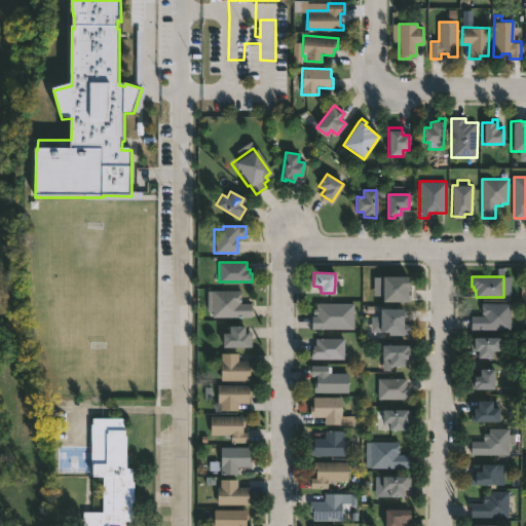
[(408,277),(408,283),(410,283),(410,302),(382,301),(382,277),(408,277)]
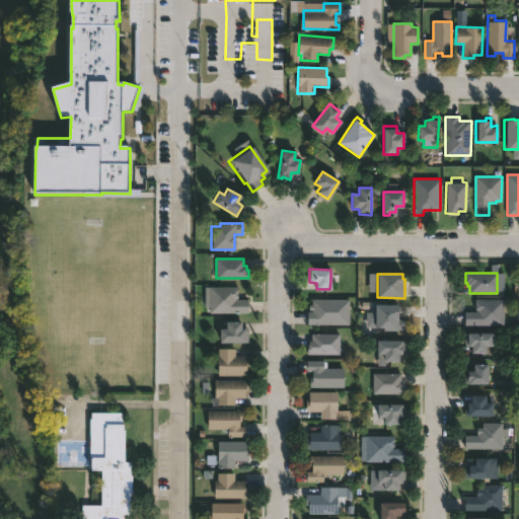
[(235,298),(235,299),(247,299),(247,312),(209,313),(209,306),(204,306),(204,287),(237,287),(237,298),(235,298)]
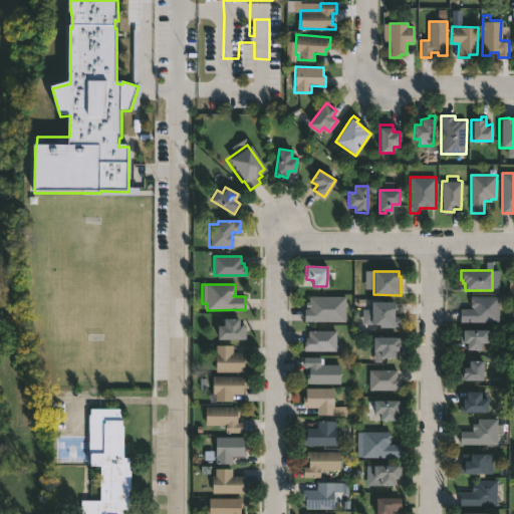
[(345,296),(345,321),(304,321),(304,308),(308,308),(308,307),(306,307),(306,302),(308,302),(308,296),(345,296)]
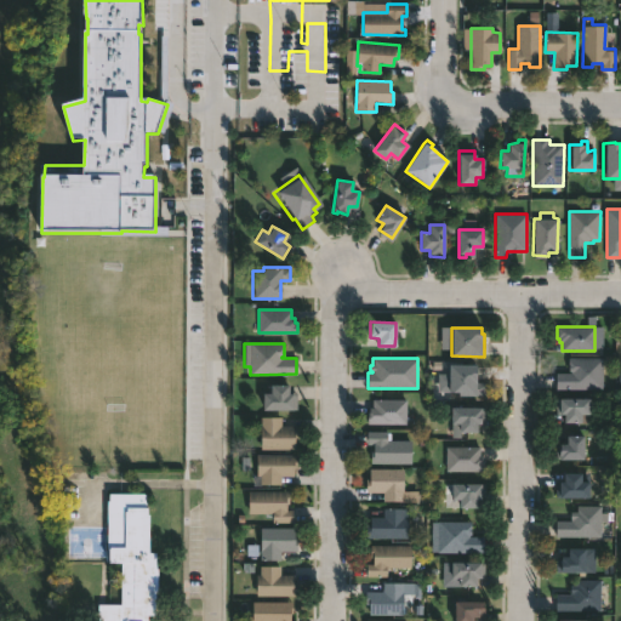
[(602,358),(602,389),(557,389),(556,372),(571,372),(569,371),(569,359),(602,358)]
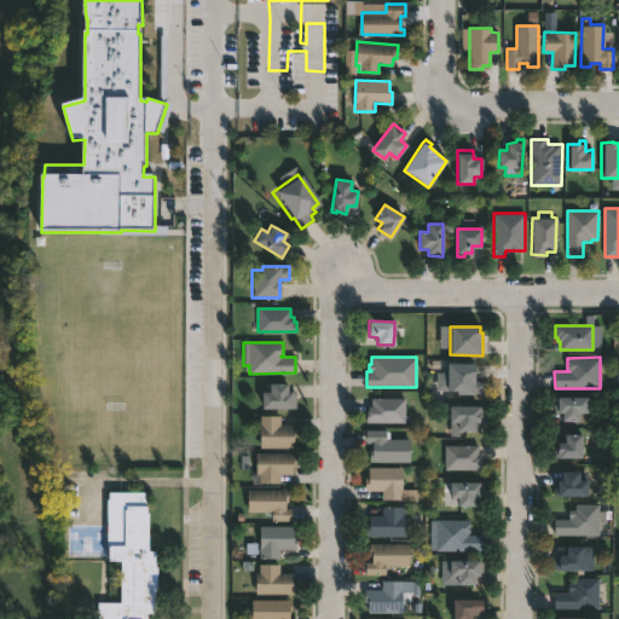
[(484,385),(484,393),(474,393),(474,395),(457,394),(457,391),(446,391),(447,363),(474,364),(474,381),(484,382),(484,385)]
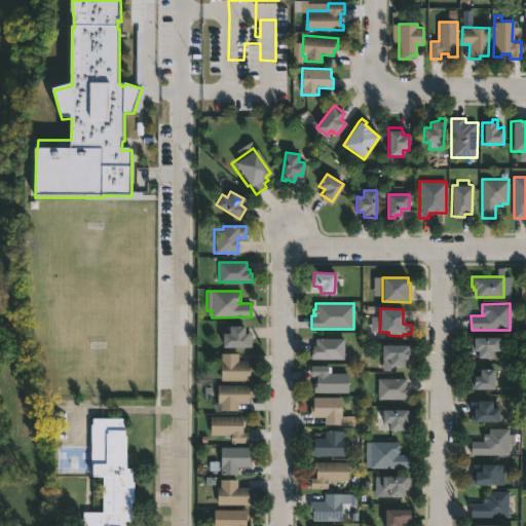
[(243,327),(243,334),(251,334),(251,347),(222,347),(222,334),(228,334),(228,327),(243,327)]
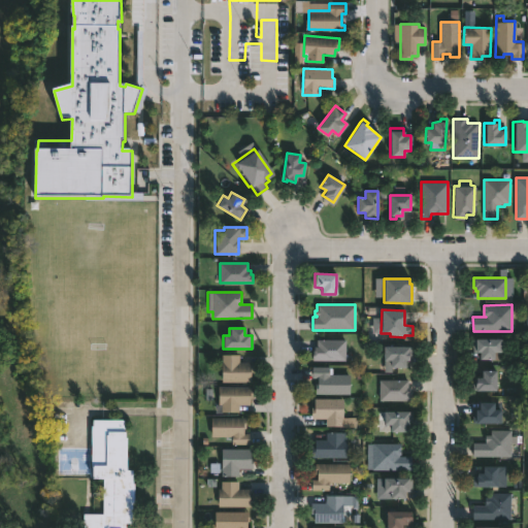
[(500,339),(500,353),(493,352),(493,360),(480,360),(480,353),(475,353),(475,338),(500,339)]
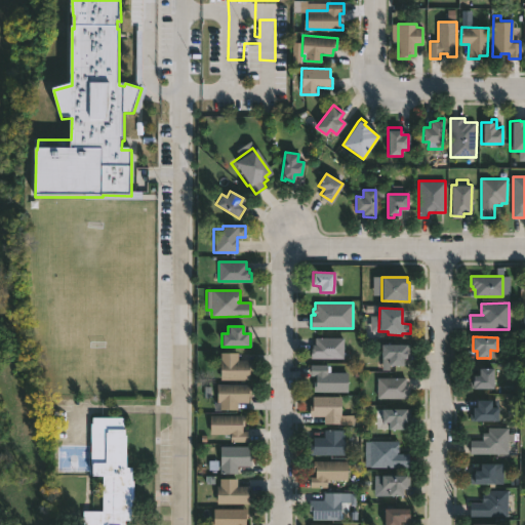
[(342,359),(311,358),(311,350),(312,350),(312,345),(314,345),(315,337),(344,337),(342,359)]
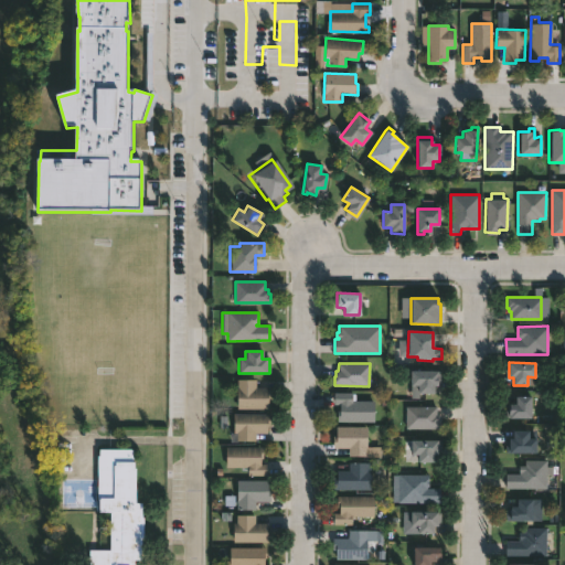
[(433,385),(433,393),(418,393),(418,386),(411,386),(411,371),(440,371),(440,385),(433,385)]
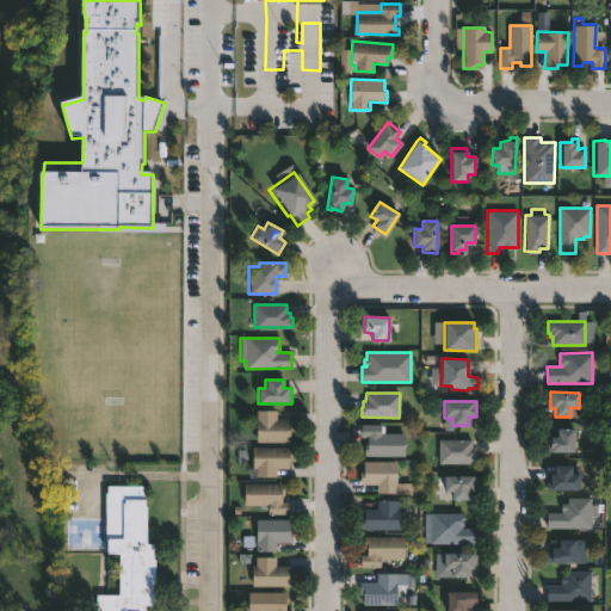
[(276,411),(276,419),(292,419),(292,432),(289,432),(289,442),(255,442),(255,411),(276,411)]
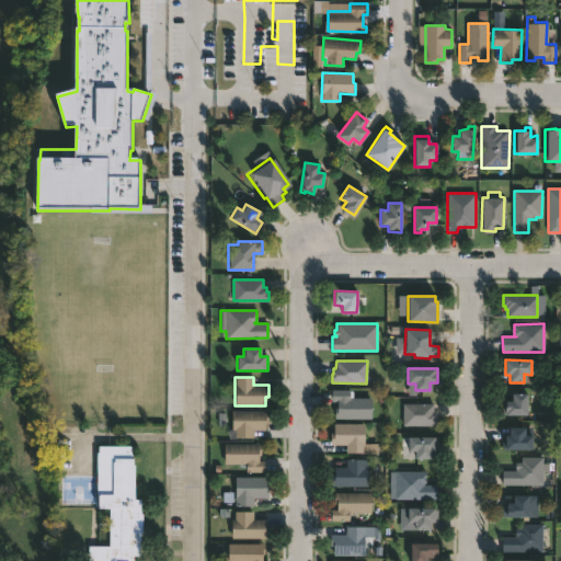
[(350,390),(350,399),(370,399),(371,419),(334,419),(334,401),(331,401),(331,390),(350,390)]
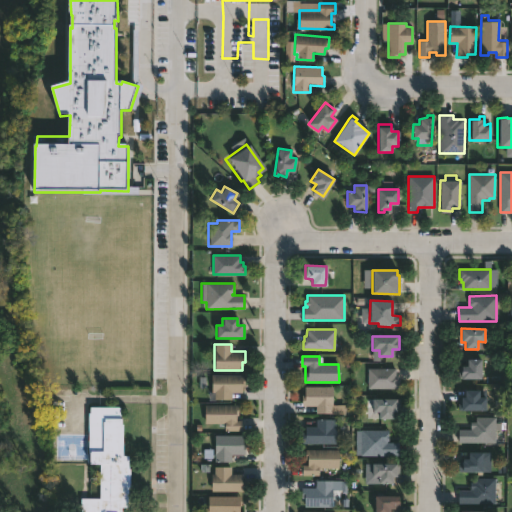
[(481,374),(481,379),(462,379),(462,376),(460,376),(462,367),(467,367),(467,360),(481,360),(481,374)]
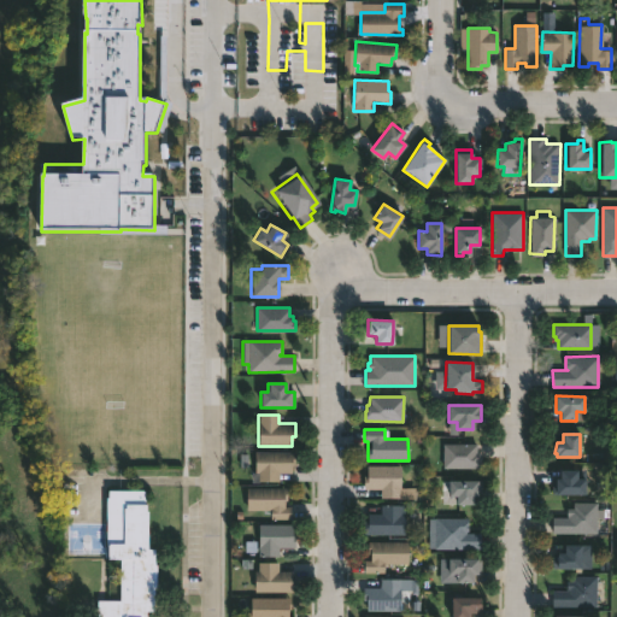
[(476,444),(476,452),(480,452),(480,457),(481,457),(481,468),(444,468),(444,444),(476,444)]
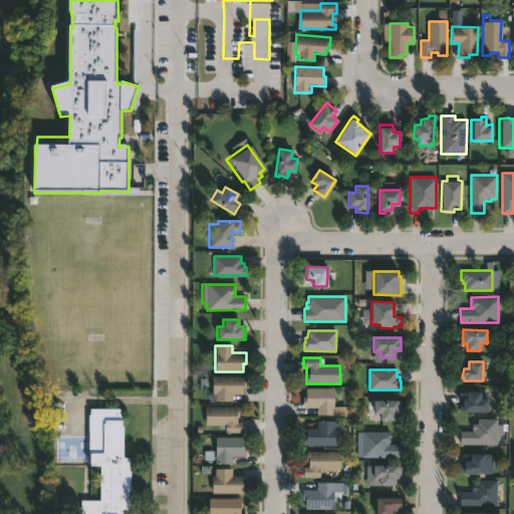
[(232,394),(231,401),(215,401),(215,394),(212,394),(212,376),(246,376),(246,388),(243,388),(243,394),(232,394)]
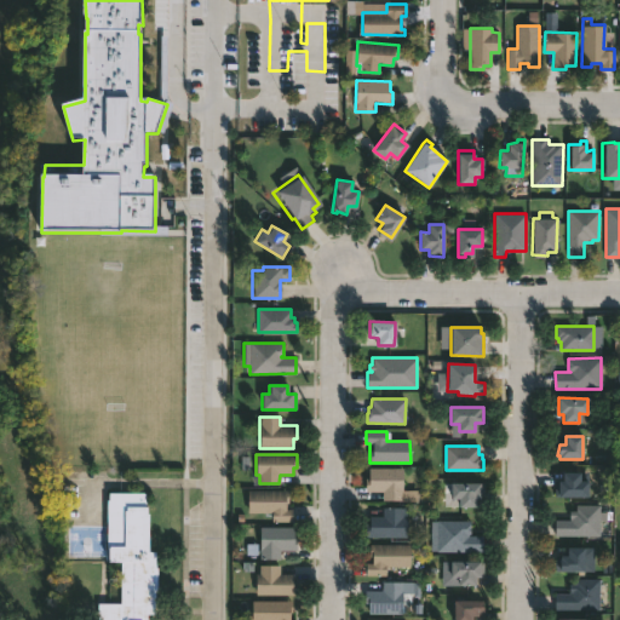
[(402,468),(402,500),(382,500),(382,492),(366,492),(366,481),(369,481),(369,468),(402,468)]
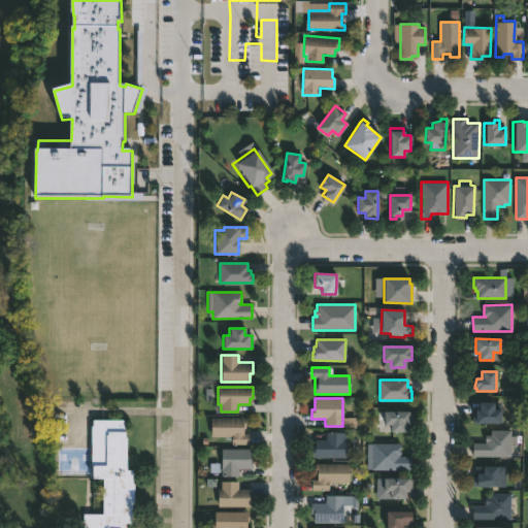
[(494,403),(494,409),(501,409),(500,424),(475,423),(475,409),(480,409),(480,402),(494,403)]
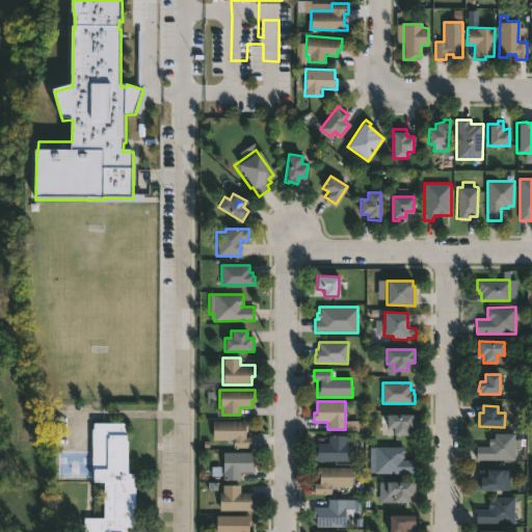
[(407,428),(407,435),(393,435),(393,428),(387,428),(387,415),(415,415),(415,428),(407,428)]
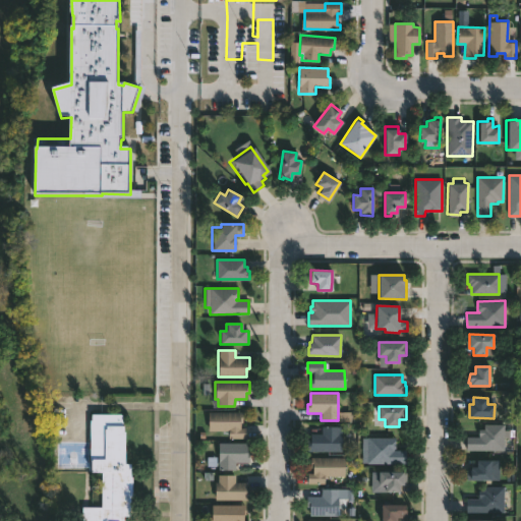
[(239,423),(239,428),(244,428),(244,439),(228,439),(228,430),(208,430),(208,412),(241,412),(241,422),(239,423)]
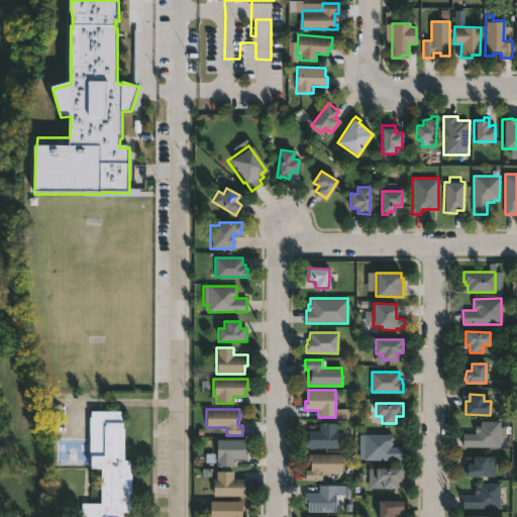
[(120,411),(120,423),(121,423),(121,429),(123,430),(123,460),(130,460),(130,505),(122,505),(121,516),(81,516),(78,516),(78,512),(81,512),(81,503),(100,504),(100,469),(90,469),(89,417),(90,417),(90,411),(120,411)]
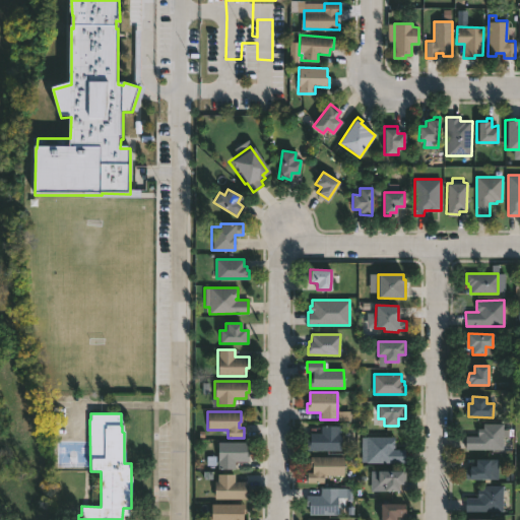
[(503,424),(503,430),(509,430),(509,437),(503,437),(503,449),(465,450),(465,437),(477,437),(477,429),(483,429),(483,424),(503,424)]
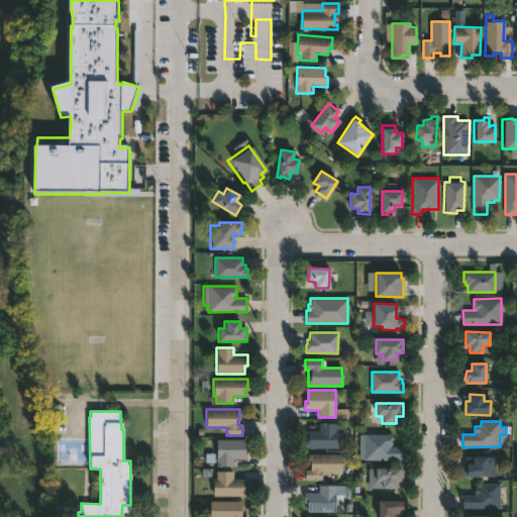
[(336,423),(336,431),(338,431),(338,448),(305,448),(305,437),(307,437),(307,431),(319,431),(319,423),(336,423)]
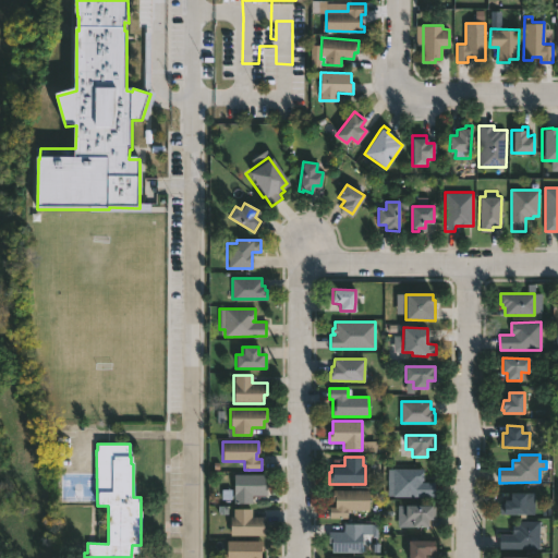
[(421,481),(421,483),(434,482),(434,496),(392,496),(392,485),(388,485),(388,469),(423,469),(423,481),(421,481)]
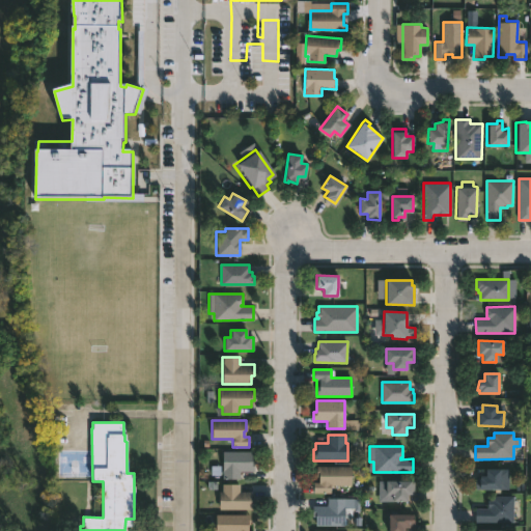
[(250,456),(250,460),(253,460),(253,472),(240,472),(240,479),(222,479),(222,451),(250,451),(250,456)]
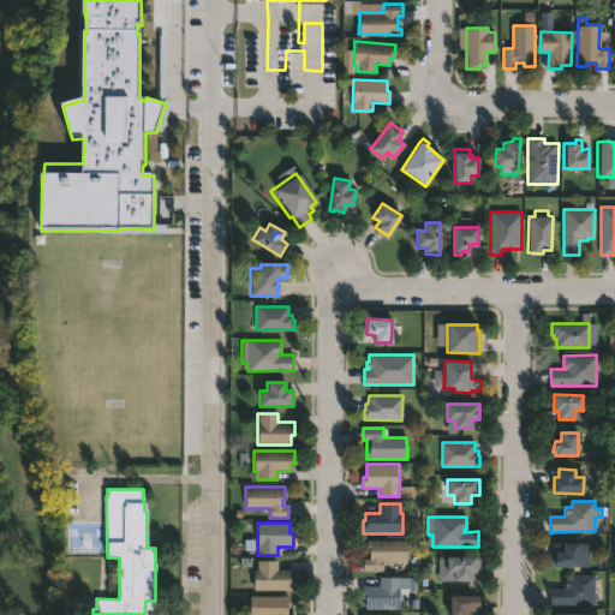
[(406,541),(405,562),(382,562),(382,571),(363,569),(363,559),(369,559),(368,541),(406,541)]
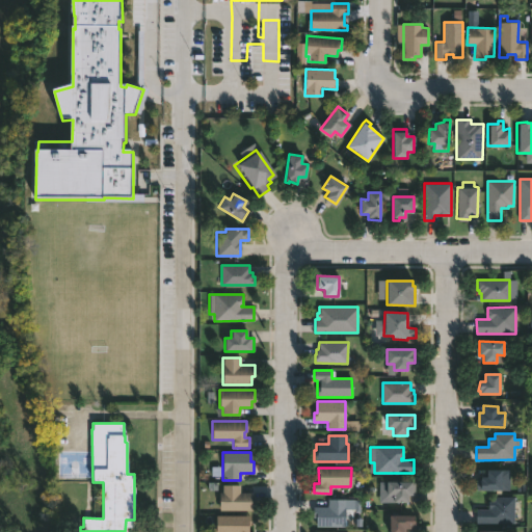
[(499,470),(499,490),(475,489),(475,480),(478,480),(478,477),(484,477),(484,470),(499,470)]
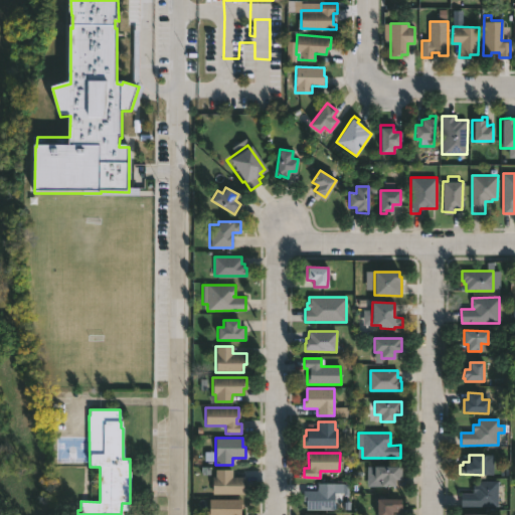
[(394,480),(394,487),(381,487),(381,480),(373,480),(374,467),(401,467),(401,479),(394,480)]
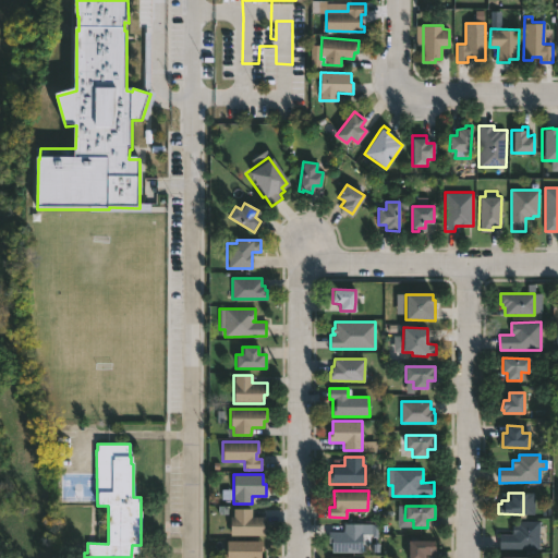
[(252,509),(252,517),(263,517),(263,523),(267,523),(267,536),(230,535),(230,517),(232,517),(232,509),(252,509)]
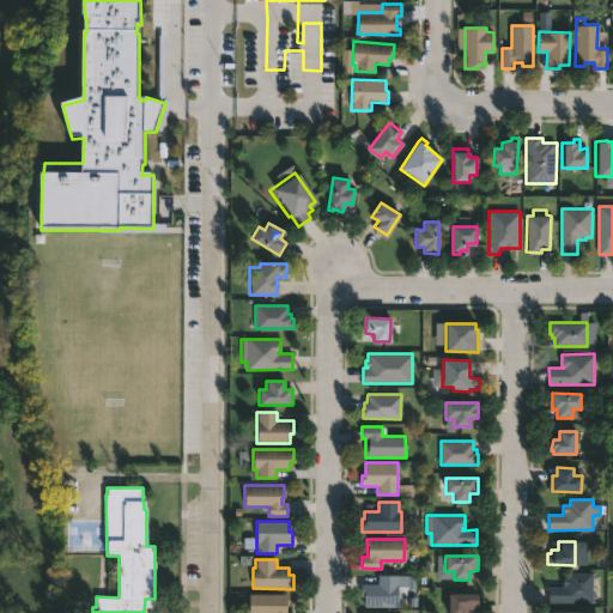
[(593,604),(548,602),(548,587),(563,587),(563,578),(570,578),(570,572),(593,572),(593,604)]
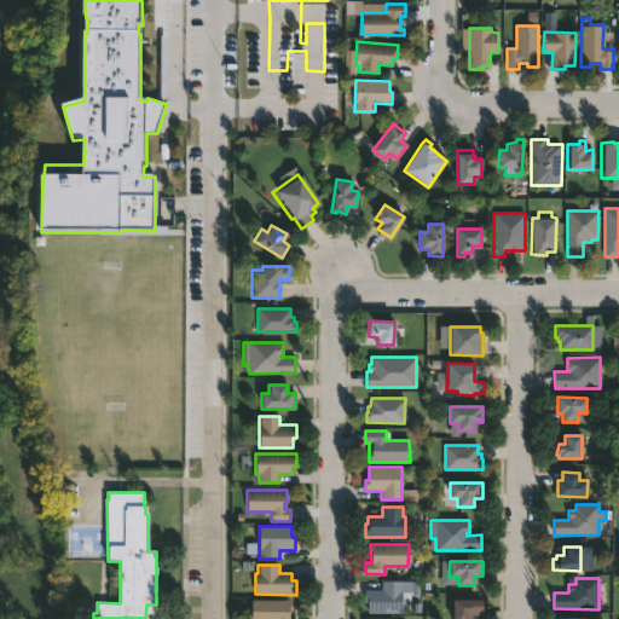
[(401,590),(401,613),(368,613),(368,601),(364,601),(364,590),(381,590),(381,582),(411,580),(411,590),(401,590)]
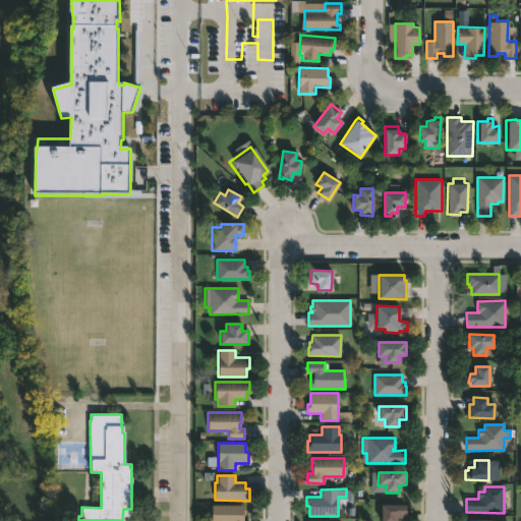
[(243,518),(243,520),(211,520),(212,505),(245,506),(245,516),(243,516),(243,518)]
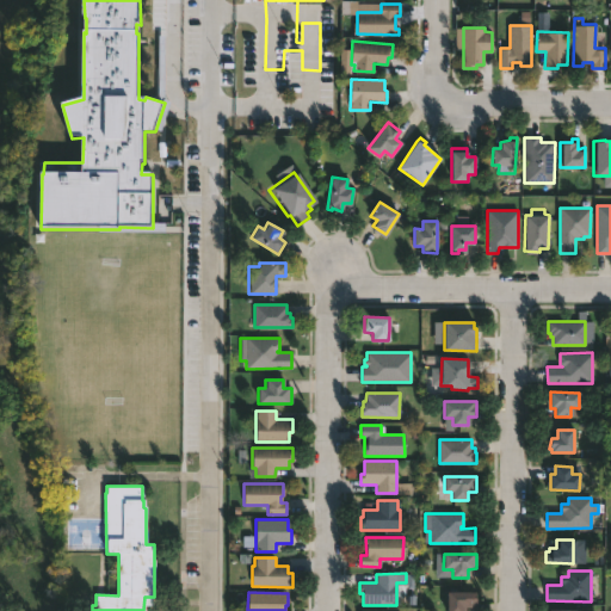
[(464,610),(446,610),(446,592),(476,592),(476,604),(474,604),(474,606),(464,606),(464,610)]
